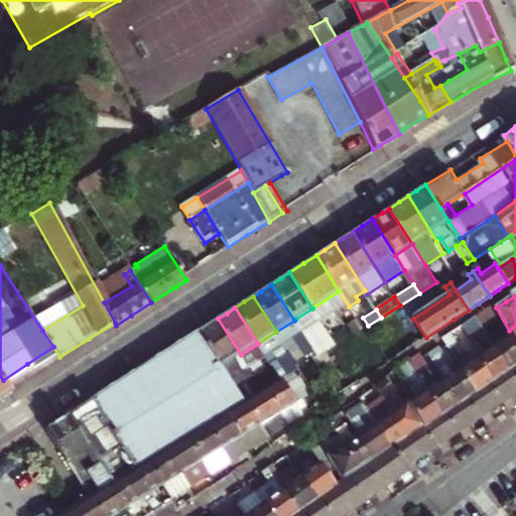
[(241,355),(218,318),(209,325),(199,331),(245,403),(247,401),(254,397),(240,375),(243,373),(234,360),(241,355)]
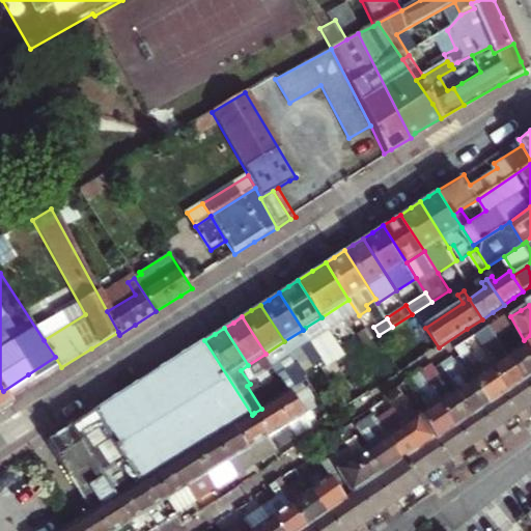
[(367,330),(359,335),(364,344),(373,339),(367,330)]
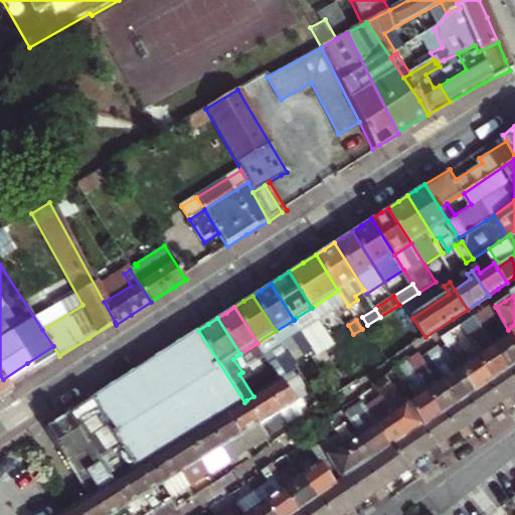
[(244,402),(198,330),(104,392),(70,413),(116,483),(132,474),(150,463),(169,450),(188,438),(207,425),(227,413),(244,402)]
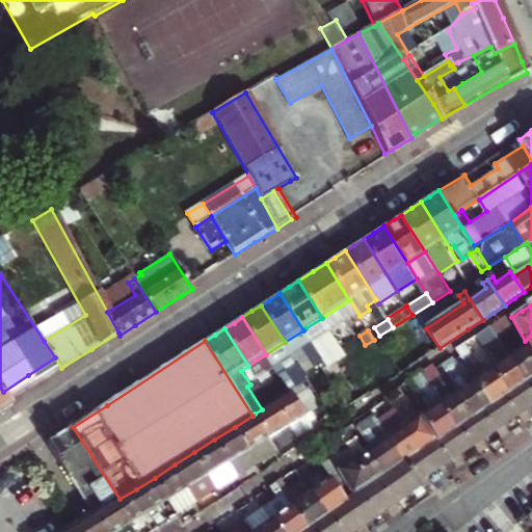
[(527,382),(529,380),(531,378),(531,351),(528,345),(519,351),(510,357),(527,382)]
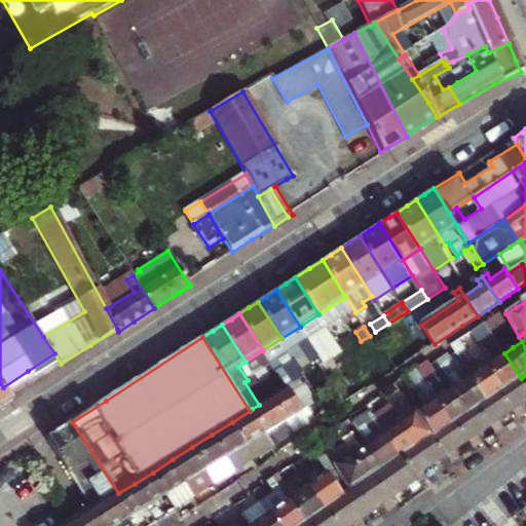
[(437,355),(454,388),(470,413),(479,407),(487,401),(472,376),(467,379),(464,381),(445,349),(437,355)]
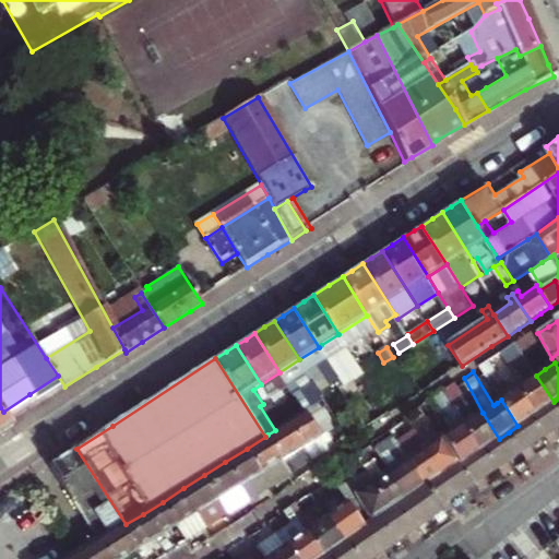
[(346,372),(342,376),(334,381),(340,389),(352,381),(346,372)]
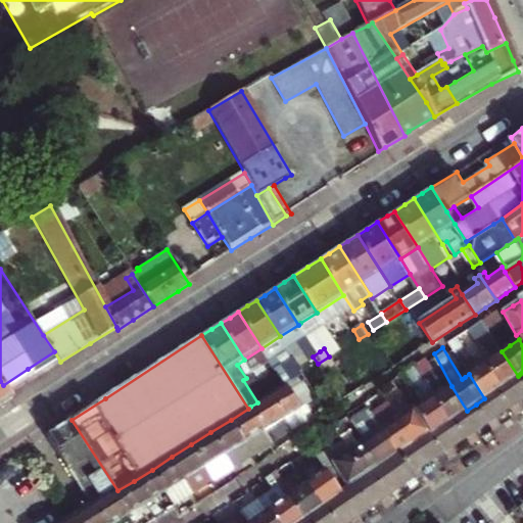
[(493,358),(485,363),(501,388),(518,376),(502,351),(493,358)]
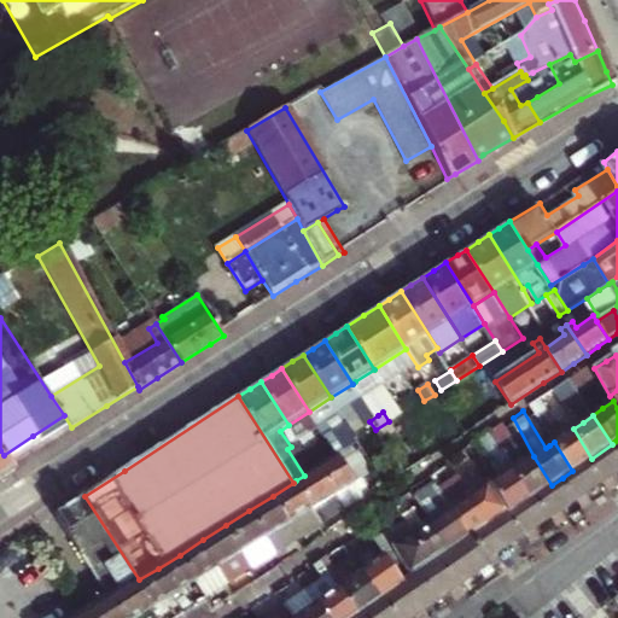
[(572,471),(587,461),(592,459),(573,429),(564,435),(554,442),(572,471)]
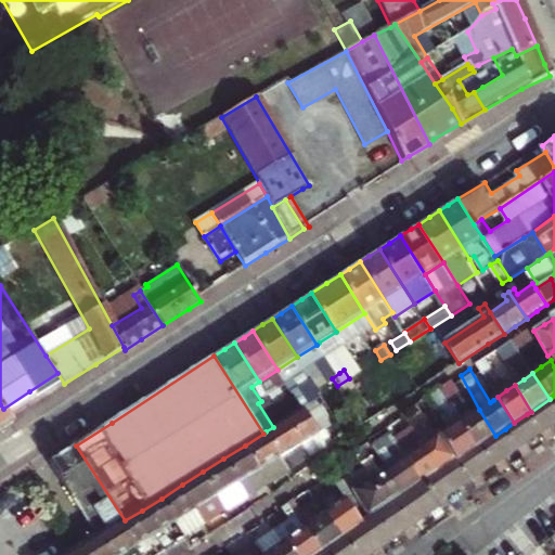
[(459,457),(460,460),(477,448),(461,422),(441,388),(436,392),(455,426),(450,429),(443,434),(459,457)]
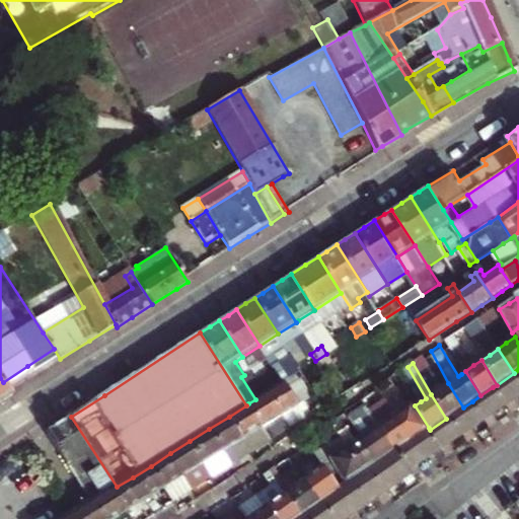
[(284,381),(288,378),(283,371),(278,374),(283,382),(284,381)]
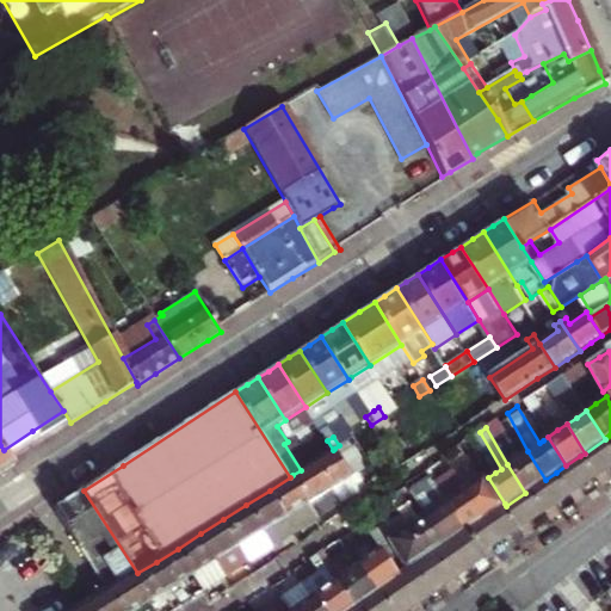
[(608,476),(604,471),(610,467),(610,442),(608,437),(605,439),(585,454),(580,456),(593,479),(599,488),(610,481),(608,476)]
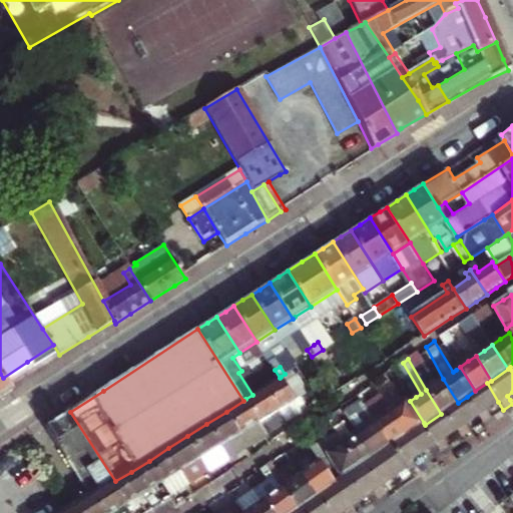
[(275,370),(270,373),(275,381),(280,378),(275,370)]
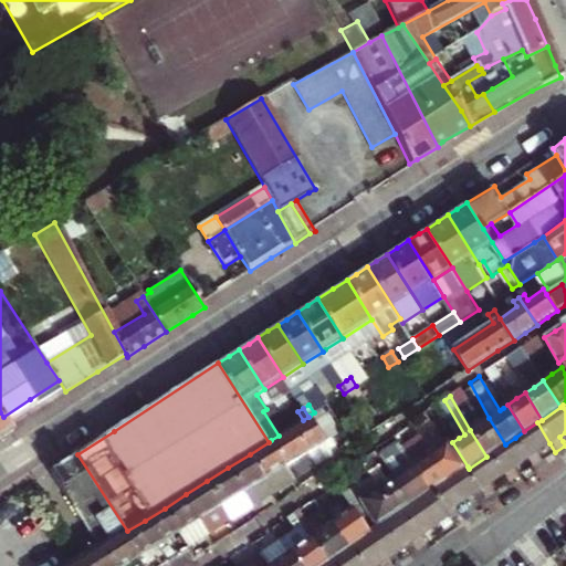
[(272,415),(276,421),(282,418),(278,411),(272,415)]
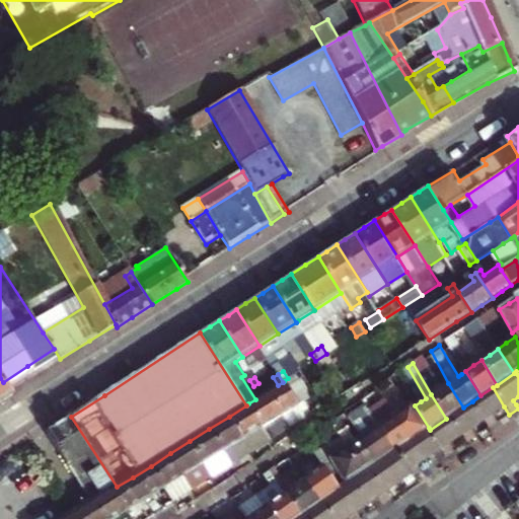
[(0,401),(11,394),(3,382),(0,378),(0,401)]
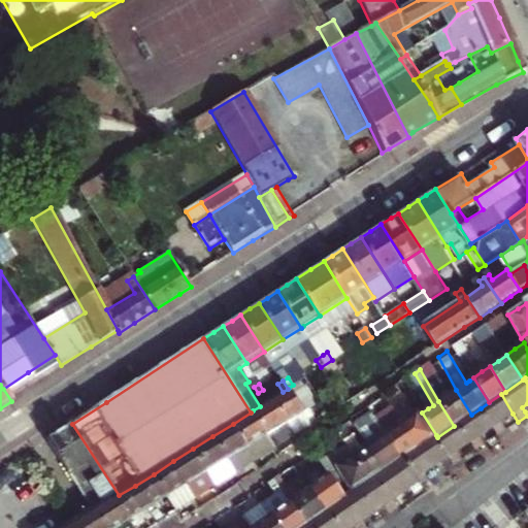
[(288,389),(283,392),(273,398),(288,421),(287,423),(291,429),(296,425),(292,419),(297,415),(303,410),(293,395),(289,388),(288,389)]
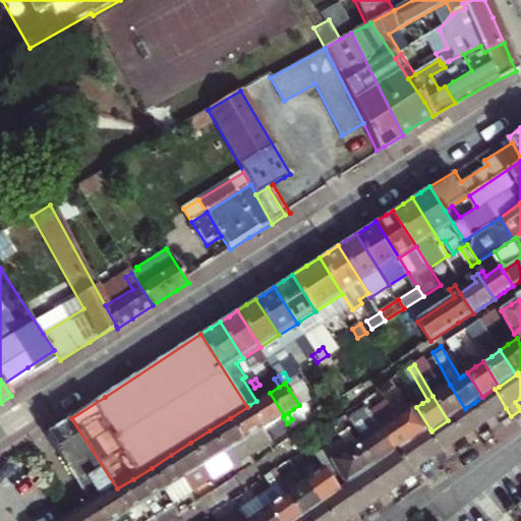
[(310,399),(299,383),(289,390),(299,405),(310,399)]
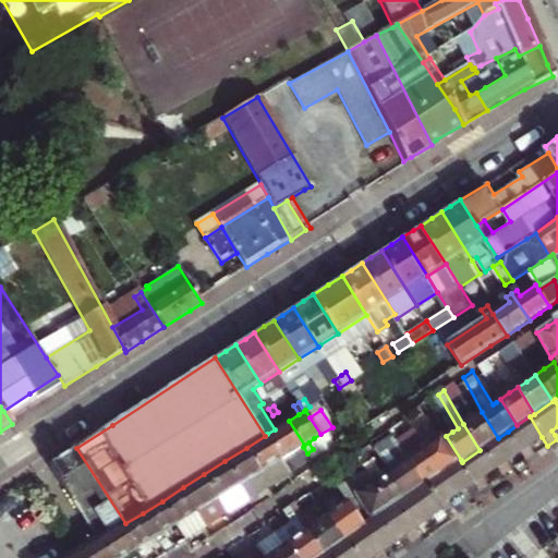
[(472,419),(463,424),(480,450),(485,447),(498,438),(482,412),(472,419)]
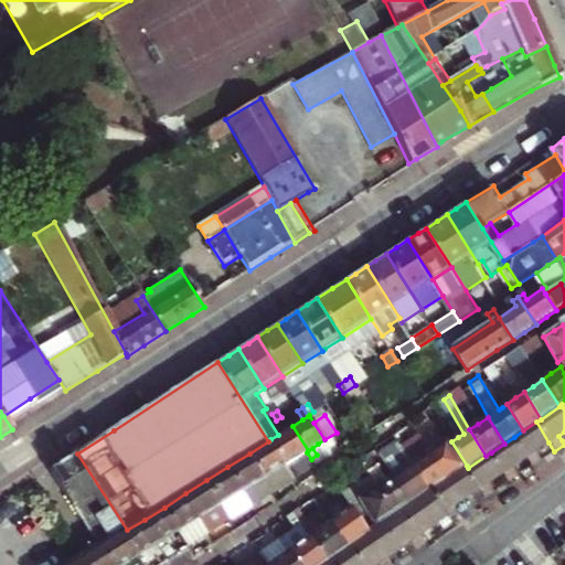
[(536,451),(548,443),(536,422),(523,430),(514,437),(526,458),(532,467),(543,459),(540,455),(536,451)]
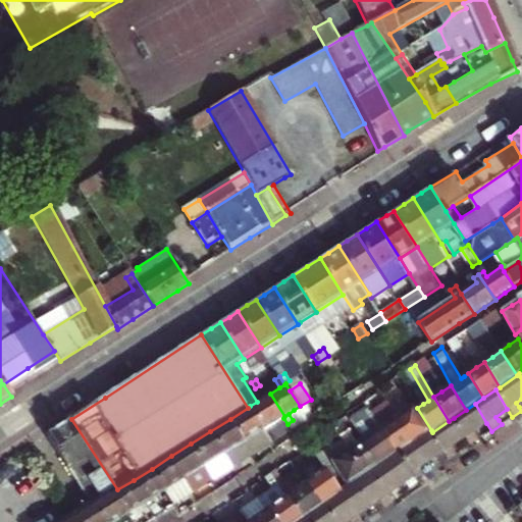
[(284,438),(293,433),(288,424),(283,418),(284,416),(270,394),(267,396),(257,402),(250,406),(274,445),(284,438)]
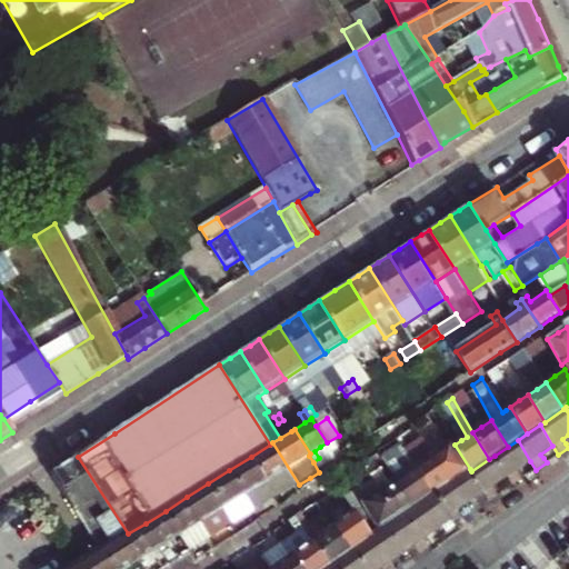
[(416,465),(436,492),(452,481),(433,453),(422,435),(413,441),(406,447),(416,465)]
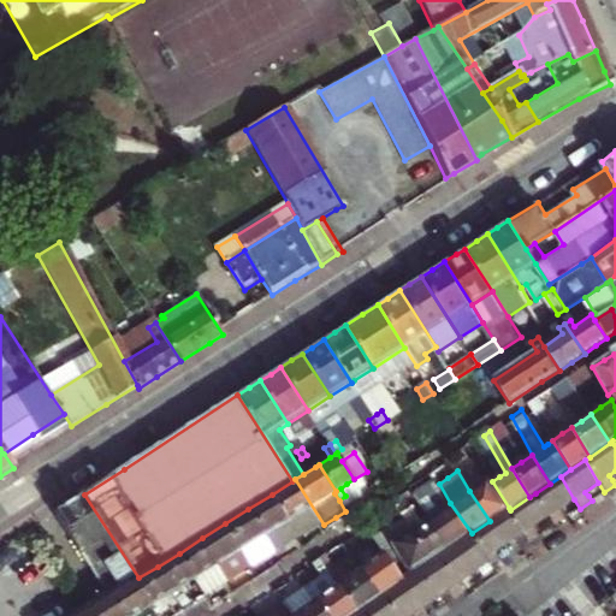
[(490,521),(509,508),(492,481),(489,477),(479,484),(469,491),(490,521)]
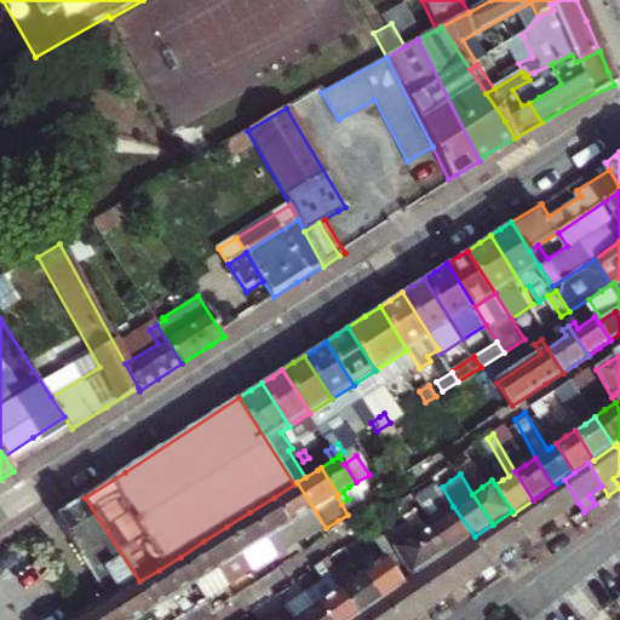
[(560,529),(572,521),(568,516),(564,511),(578,503),(564,480),(554,487),(539,497),(554,518),(560,529)]
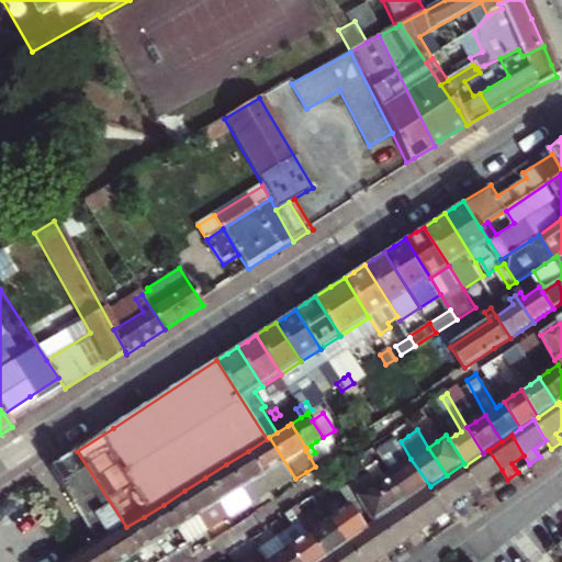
[(267,439),(248,451),(274,492),(284,485),(295,479),(269,437),(267,439)]
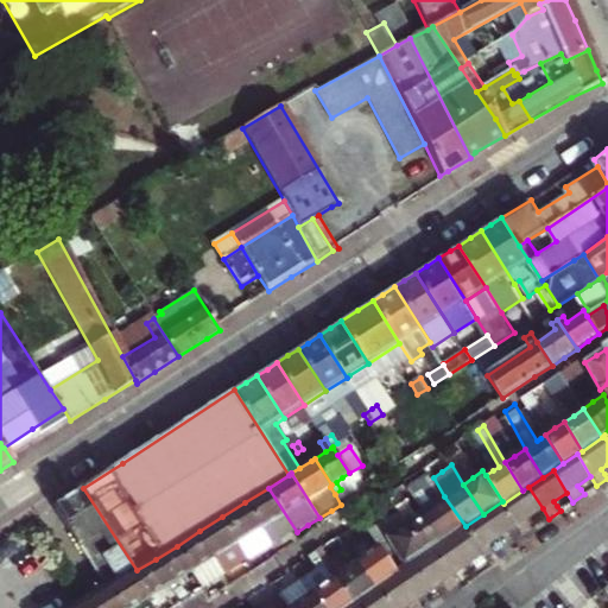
[(529,487),(523,491),(504,504),(518,526),(524,536),(536,527),(532,523),(529,518),(543,508),(529,487)]
